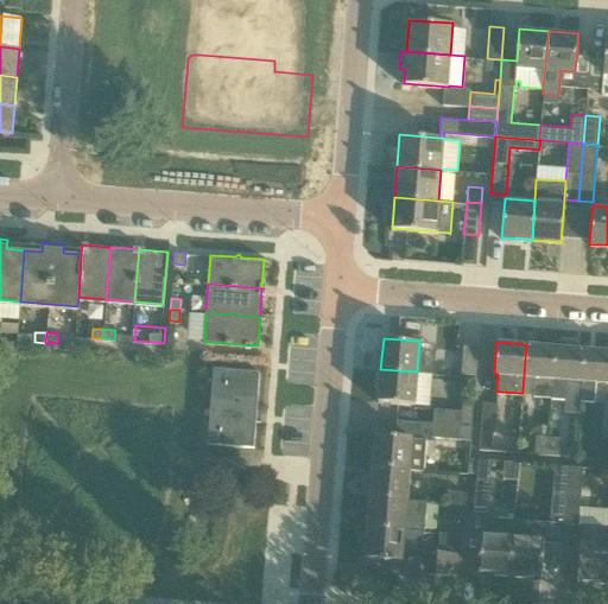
[(463,344),(461,368),(461,374),(475,375),(477,345),(463,344)]
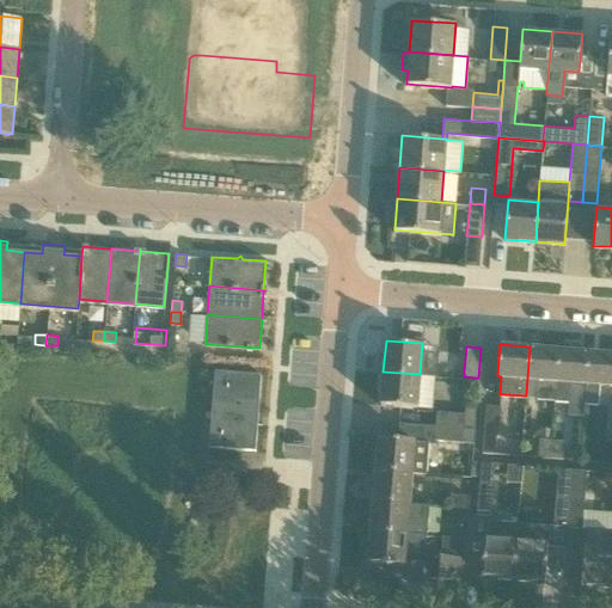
[(536,398),(555,399),(560,349),(530,347),(527,378),(537,379),(536,398)]
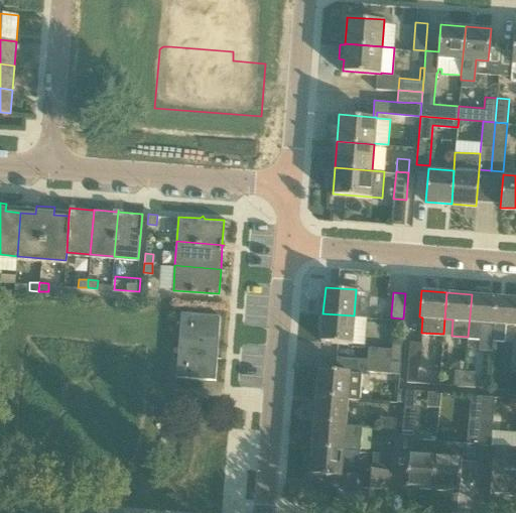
[(468,337),(492,339),(496,296),(472,294),(468,337)]
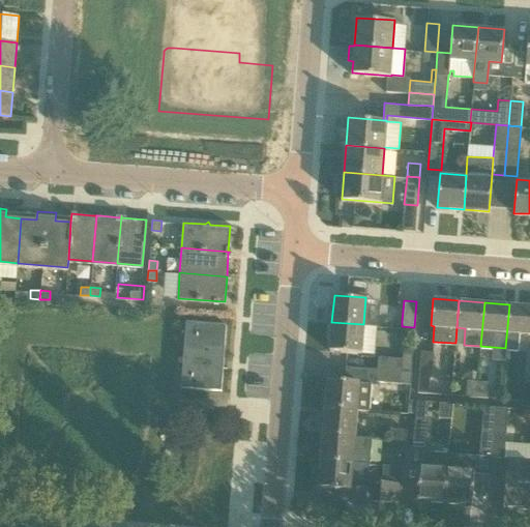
[(529,305),(509,304),(505,348),(518,349),(519,332),(529,333),(529,305)]
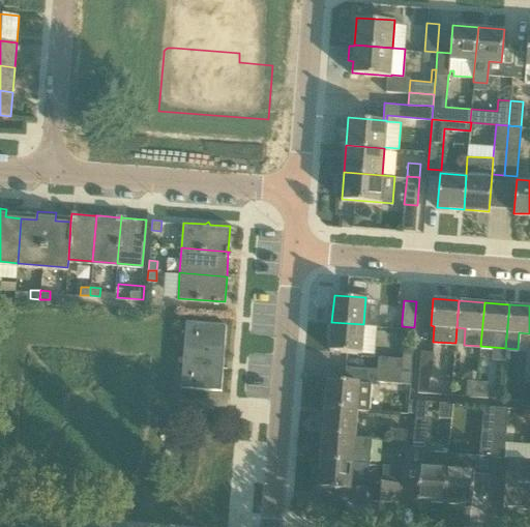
[(185,320),(182,366),(181,386),(221,389),(226,323),(185,320)]
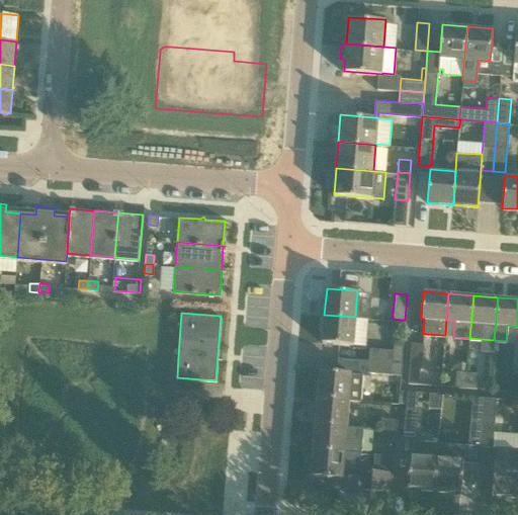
[(355,317),(324,315),(322,342),(353,344),(355,317)]
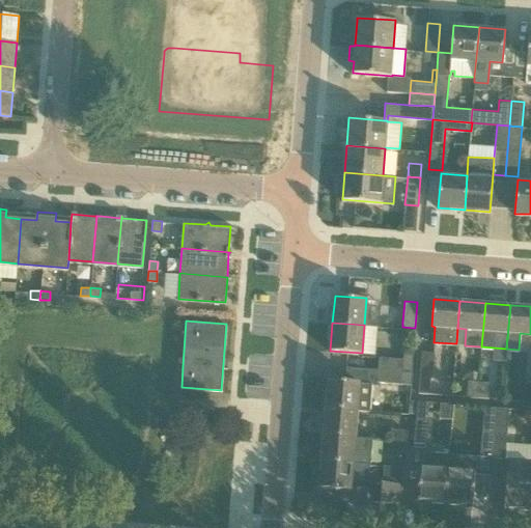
[(435,352),(421,351),(418,391),(428,392),(430,378),(432,378),(435,352)]
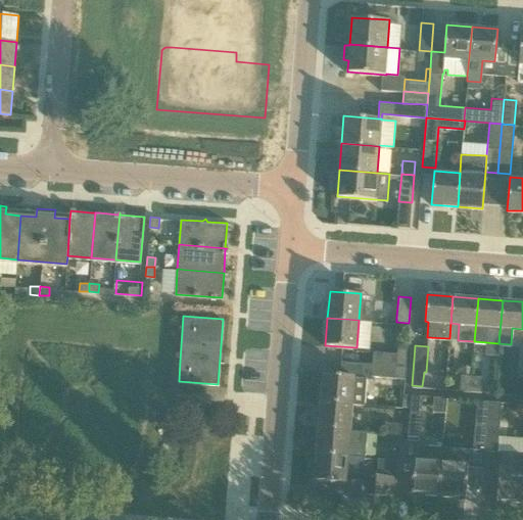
[(372,363),(396,365),(397,352),(373,350),(372,363)]
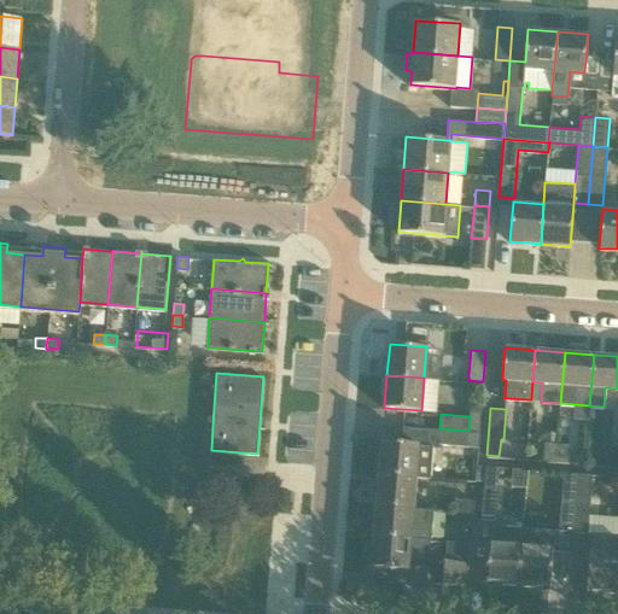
[(439,428),(438,443),(478,446),(479,432),(468,431),(439,428)]
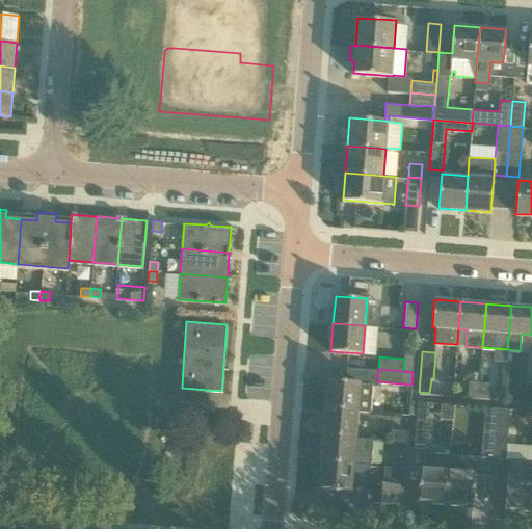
[(370,411),(372,384),(328,380),(326,406),(358,410),(370,411)]
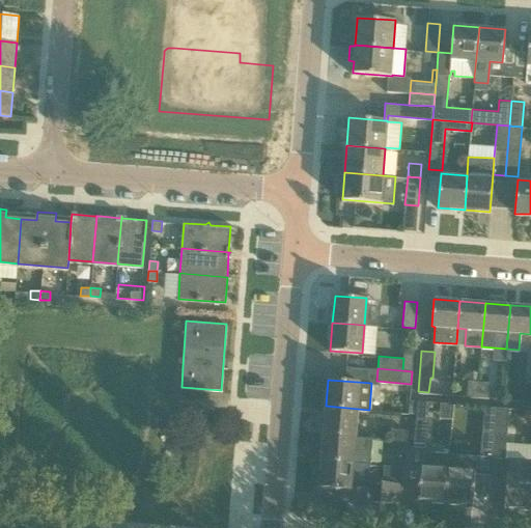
[(477,396),(479,381),(467,380),(466,395),(477,396)]
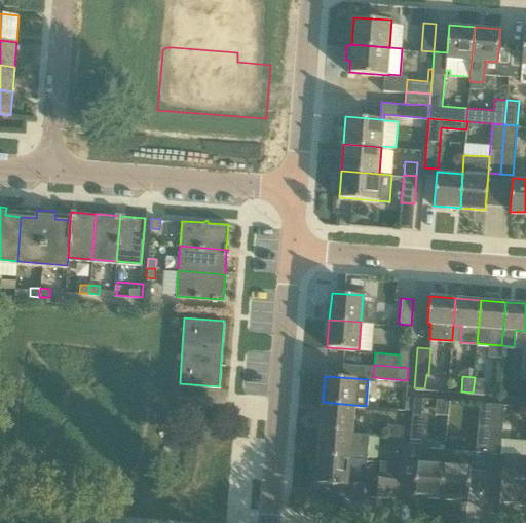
[(475,377),(473,393),(483,394),(485,378),(475,377)]
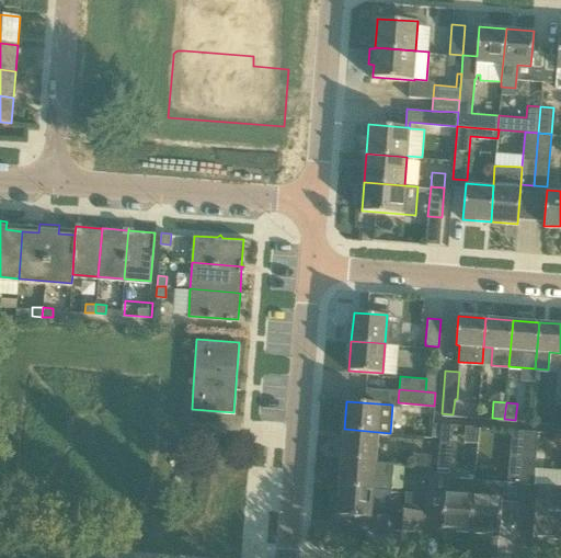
[(451,439),(453,423),(441,422),(436,470),(449,471),(453,439),(451,439)]
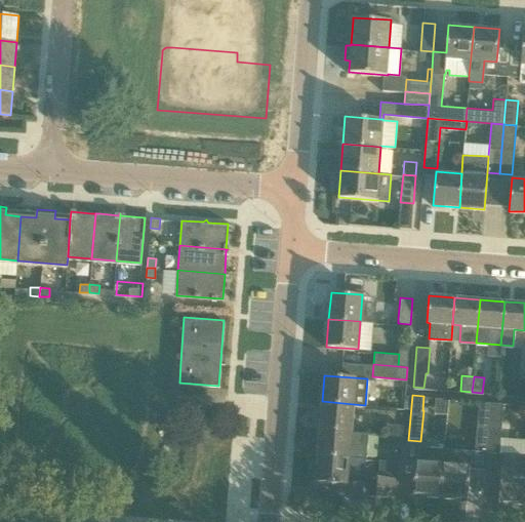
[(354,404),(322,401),(320,428),(352,431),(354,404)]
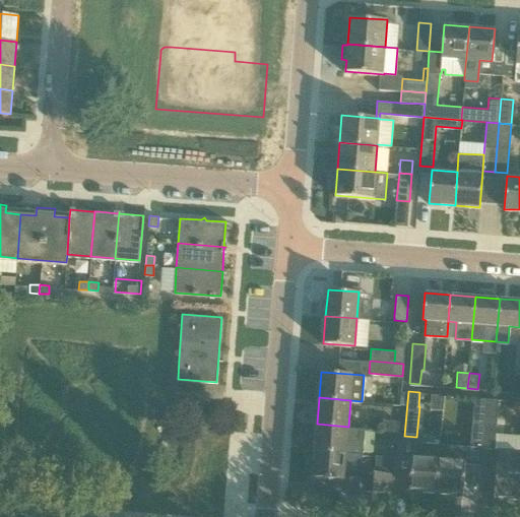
[(499,398),(485,398),(484,409),(483,423),(481,447),(495,448),(496,433),(499,398)]
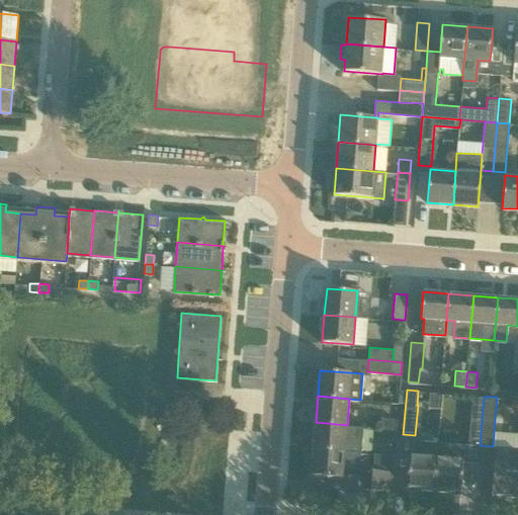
[(381,417),(380,428),(396,429),(397,418),(381,417)]
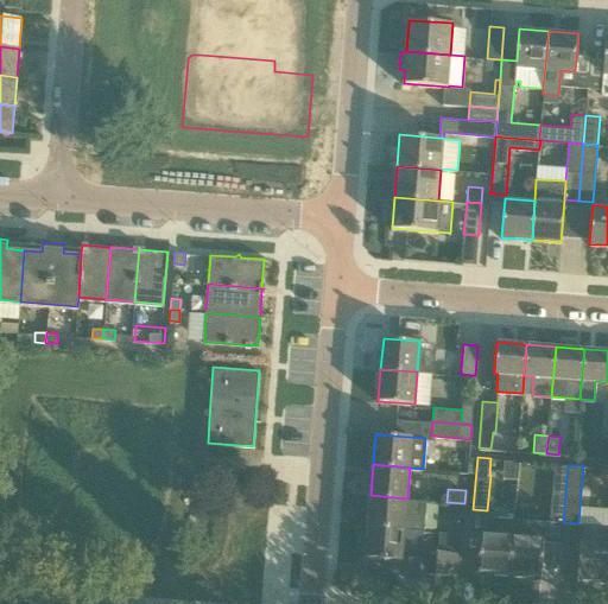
[(562,542),(563,522),(565,494),(551,493),(549,521),(515,519),(511,573),(542,576),(544,541),(562,542)]
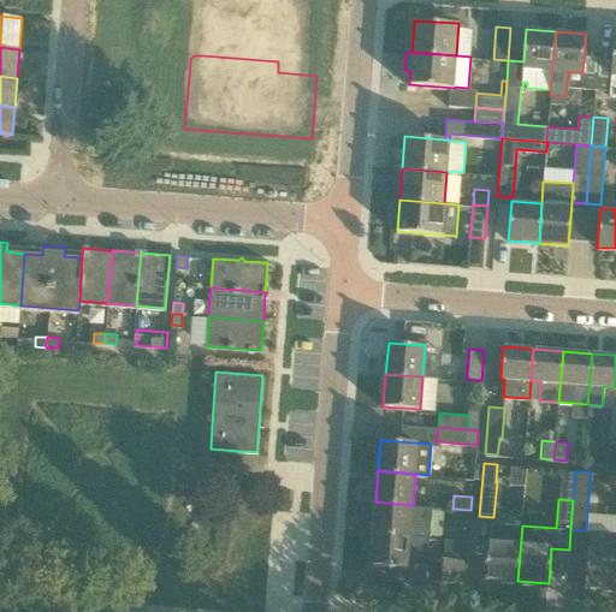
[(413,505),(375,501),(373,533),(428,538),(430,538),(432,506),(413,505)]
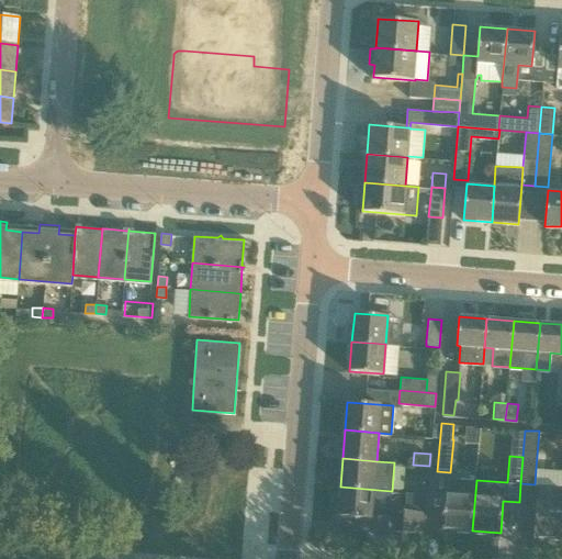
[(429,466),(413,465),(413,477),(429,478),(429,466)]
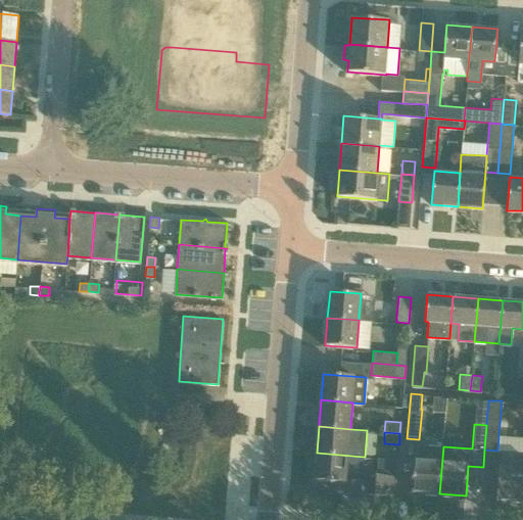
[(416,443),(415,461),(412,491),(439,493),(443,446),(443,445),(416,443)]
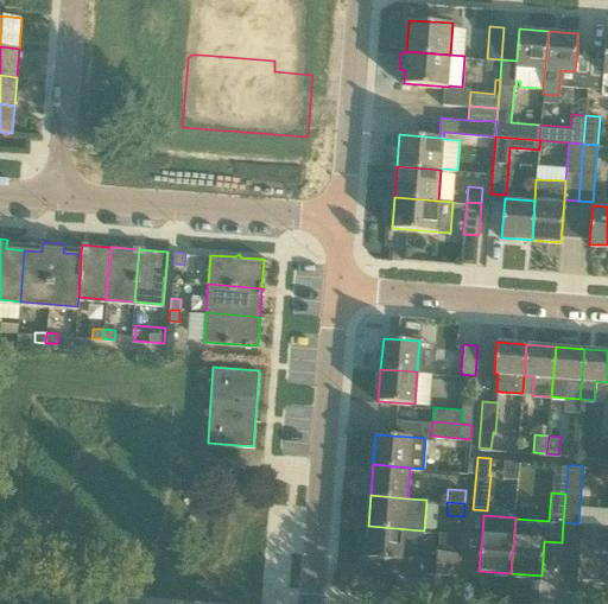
[(607,580),(607,525),(582,523),(581,542),(577,579),(607,580)]
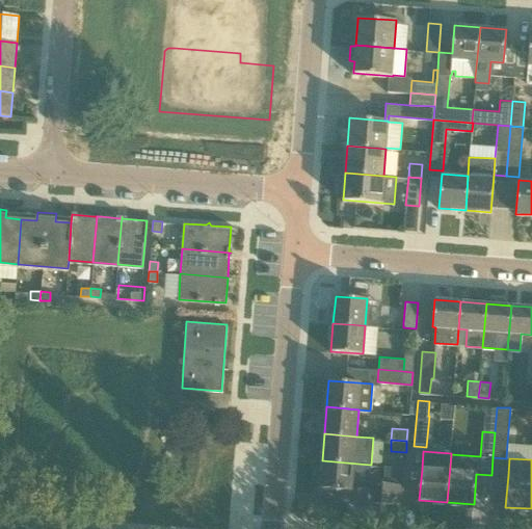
[(370,465),(322,460),(319,488),(339,490),(338,496),(342,500),(402,505),(404,468),(384,466),(383,478),(369,477),(370,465)]
